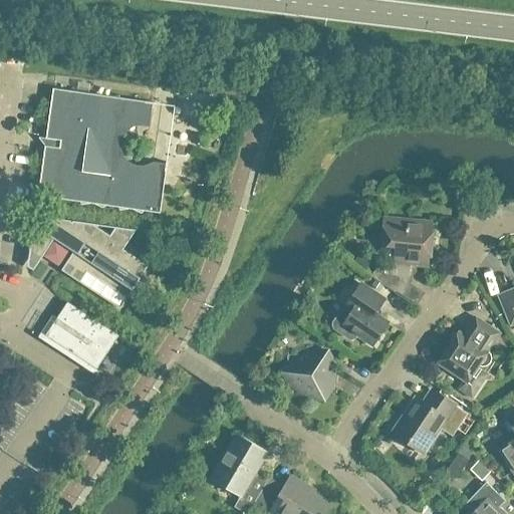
[(118,155),(116,151),(116,146),(116,142),(117,138),(119,134),(121,130),(124,126),(129,123),(132,122),(137,120),(141,120),(146,120),(148,102),(154,103),(154,102),(120,97),(119,94),(108,96),(108,95),(106,95),(96,91),(94,93),(53,88),(51,100),(48,101),(50,112),(49,114),(50,114),(45,124),(48,126),(46,138),(54,139),(53,147),(45,146),(43,158),(41,159),(42,169),(41,172),(42,172),(37,181),(40,183),(38,196),(79,201),(81,204),(91,203),(93,203),(103,207),(105,205),(118,207),(119,210),(130,208),(130,209),(133,209),(142,213),(144,210),(161,213),(168,162),(166,162),(166,168),(155,167),(151,168),(147,170),(142,170),(138,170),(134,169),(130,167),(125,165),(122,162),(120,159),(118,155)]
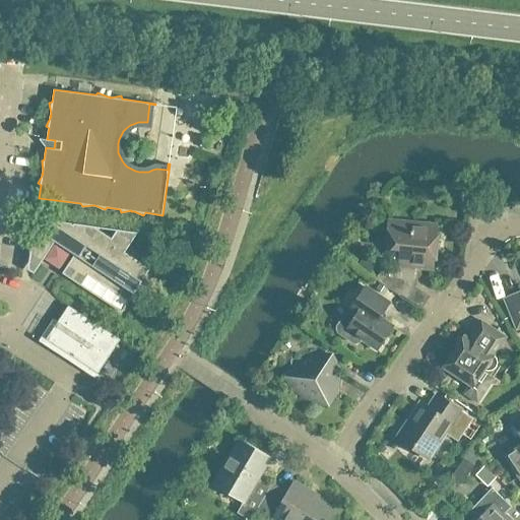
[(188,102),(185,114),(198,116),(200,104),(188,102)]
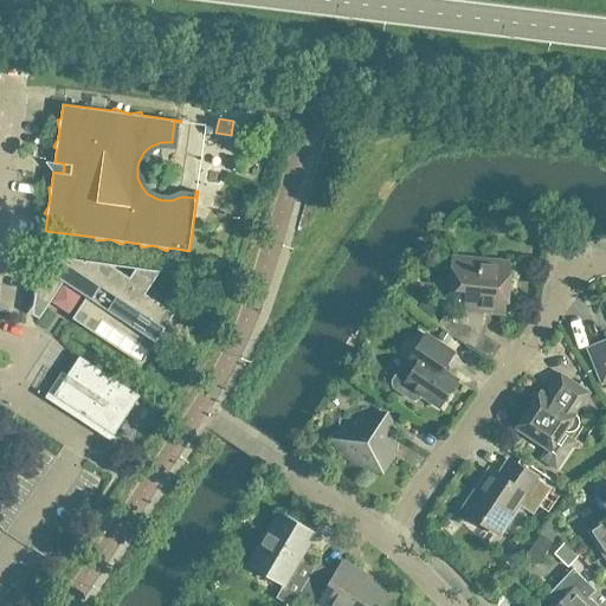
[(144,294),(160,271),(136,268),(129,277),(108,263),(86,260),(85,262),(83,260),(84,259),(40,253),(34,294),(49,303),(64,282),(86,296),(72,318),(94,333),(102,320),(149,350),(174,313),(144,294)]
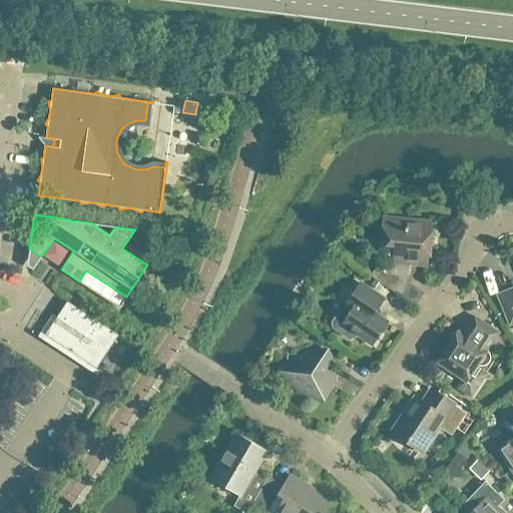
[(427,264),(428,251),(431,251),(432,235),(430,235),(431,222),(384,217),(381,243),(396,245),(394,265),(391,269),(380,261),(370,276),(395,293),(411,270),(411,263),(427,264)]
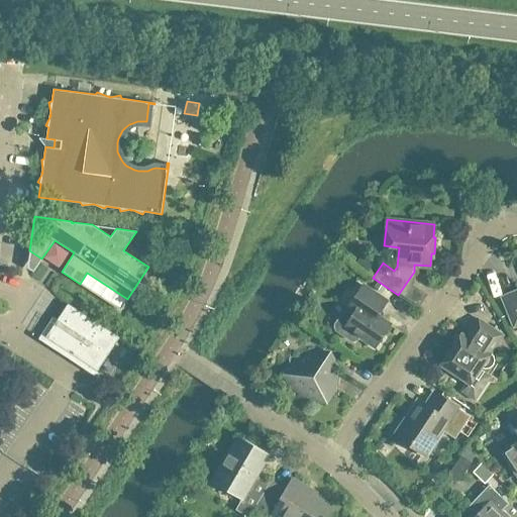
[(360,256),(356,263),(368,271),(372,265),(360,256)]
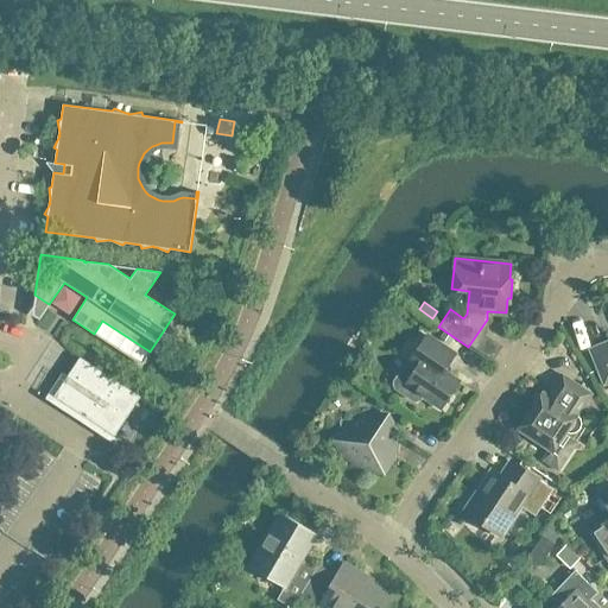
[(443,372),(455,354),(426,336),(410,361),(418,367),(415,372),(410,368),(405,368),(401,371),(394,380),(394,385),(396,388),(412,399),(417,400),(420,398),(423,394),(442,407),(458,381),(443,372)]
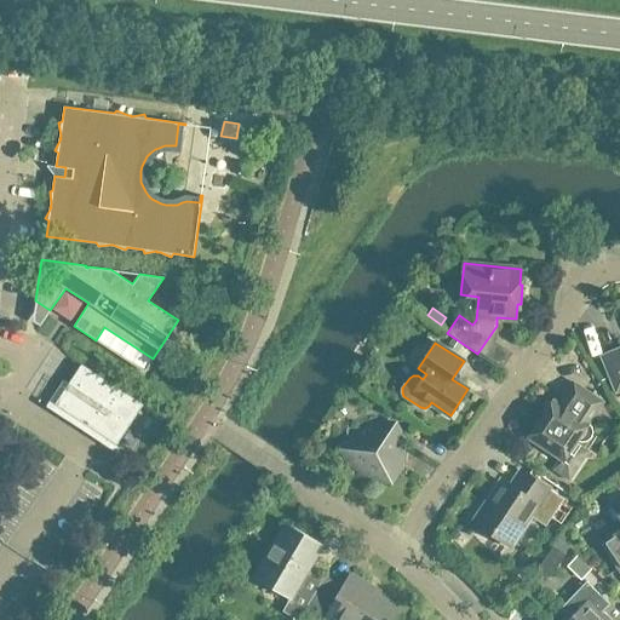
[(619,351),(606,357),(618,386),(619,385),(619,351)]
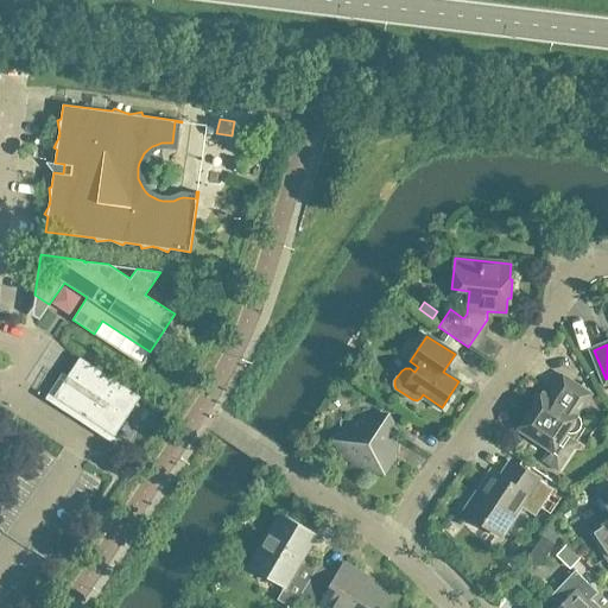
[(114,436),(140,397),(80,356),(54,396),(114,436)]
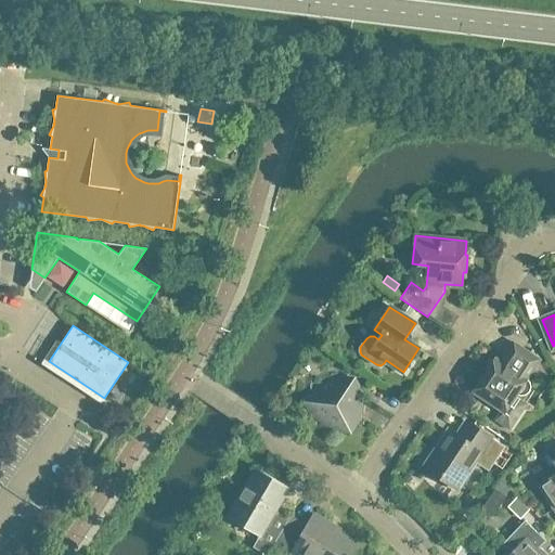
[(528,381),(527,378),(540,359),(514,341),(501,361),(495,359),(474,391),(504,412),(516,394),(518,395),(520,395),(521,395),(524,395),(526,395),(526,394),(528,392),(529,391),(530,389),(530,388),(530,387),(530,386),(530,385),(530,384),(529,383),(528,381)]
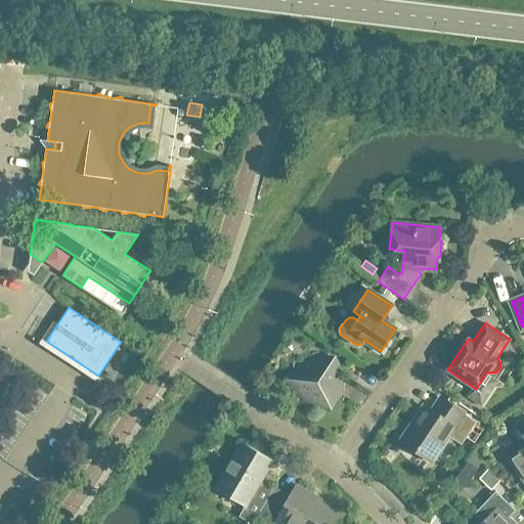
[(340,395),(341,378),(342,370),(319,355),(297,366),(295,393),(315,407),(340,395)]
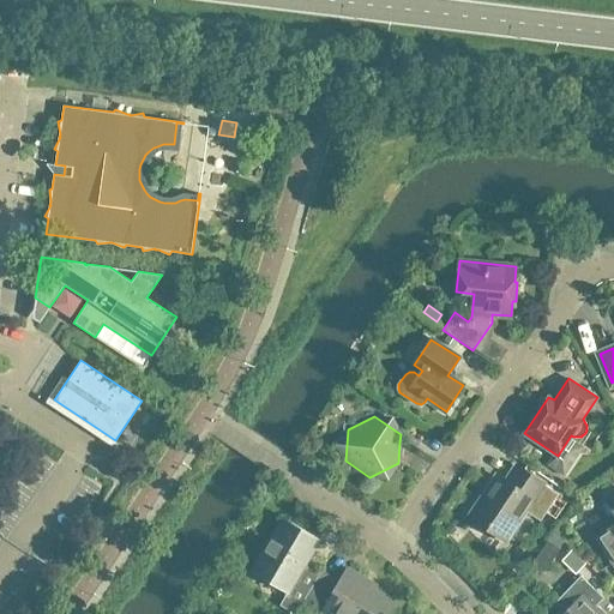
[(558,494),(515,464),(504,480),(497,474),(469,516),(506,541),(530,505),(545,515),(547,511),(555,517),(565,503),(555,497),(558,494)]
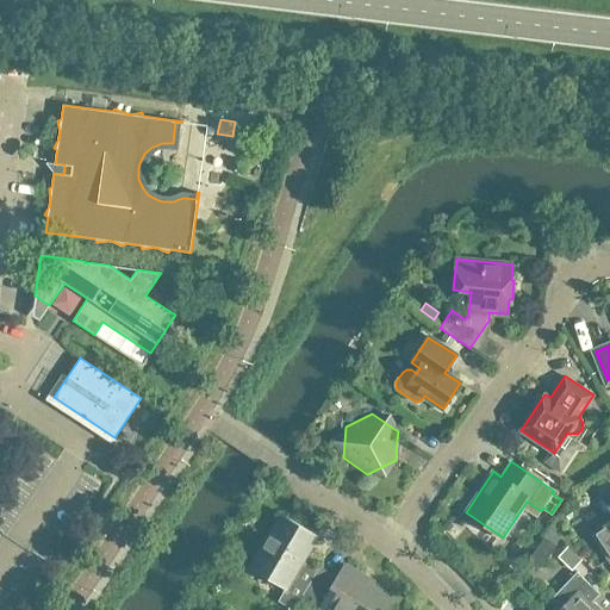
[(609,504),(608,506),(609,509),(609,521),(591,534),(609,561),(609,504)]
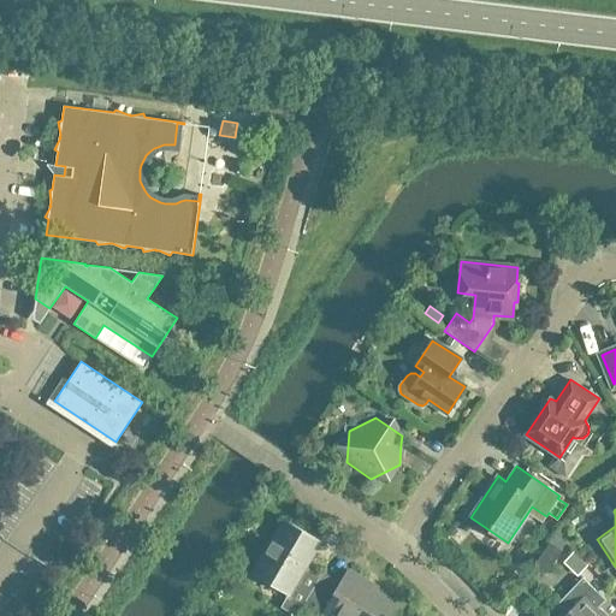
[(296,615),(320,575),(304,567),(318,544),(283,523),(255,570),(290,591),(280,606),(296,615)]
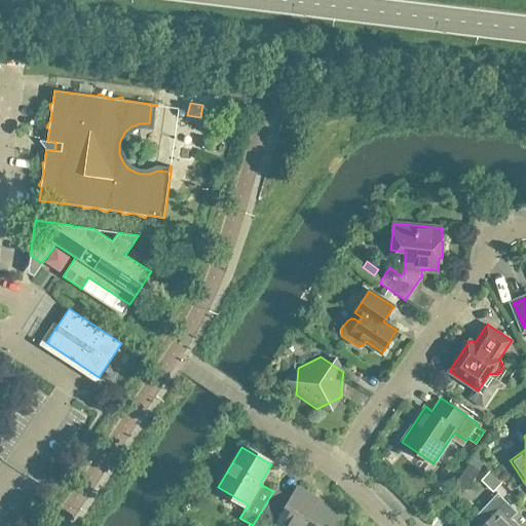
[(466,490),(480,470),(470,462),(456,483),(466,490)]
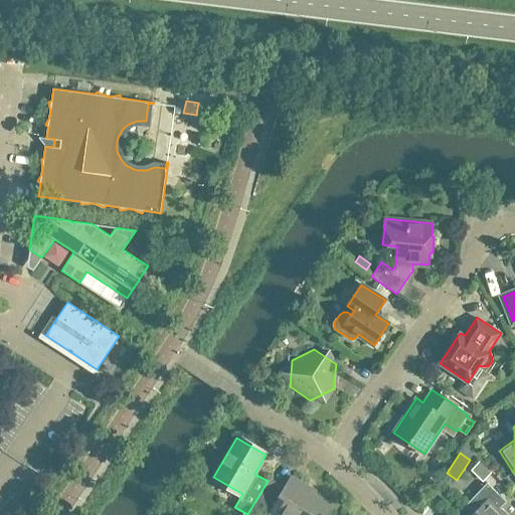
[(323,514),(330,504),(306,490),(308,486),(292,477),(286,487),(271,478),(255,502),(272,511),(271,513),(274,514),(323,514)]
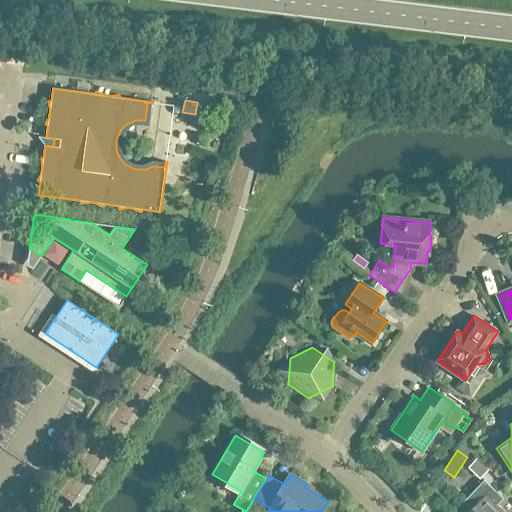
[(501,511),(495,506),(503,498),(484,480),(464,501),(472,508),(468,511),(501,511)]
